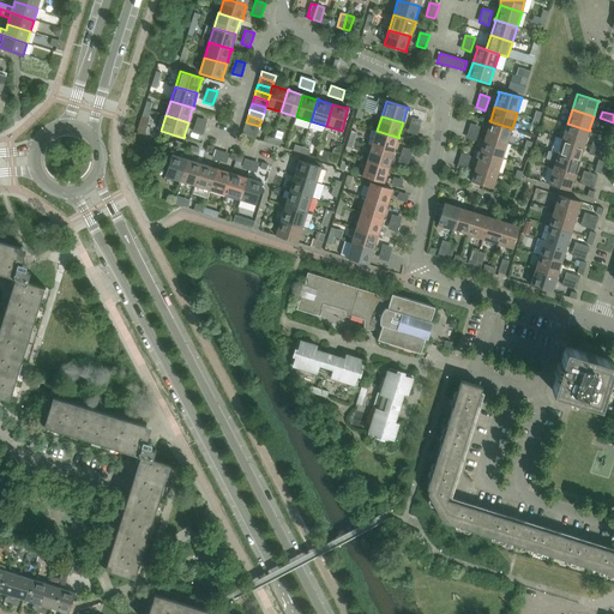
[(413,118),(408,132),(417,134),(422,121),(413,118)]
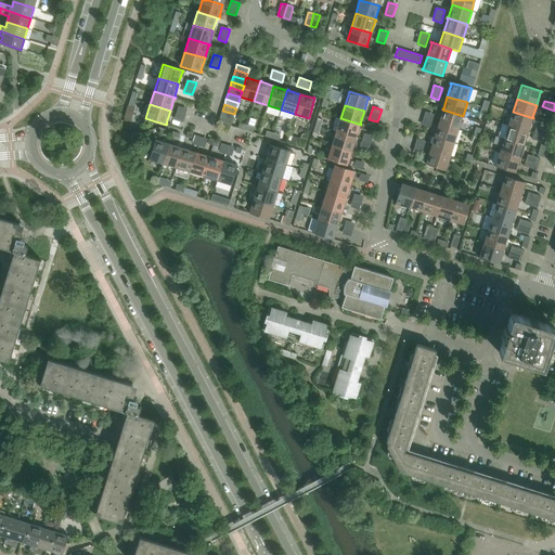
[(553,116),(554,111),(542,106),(541,113),(553,116)]
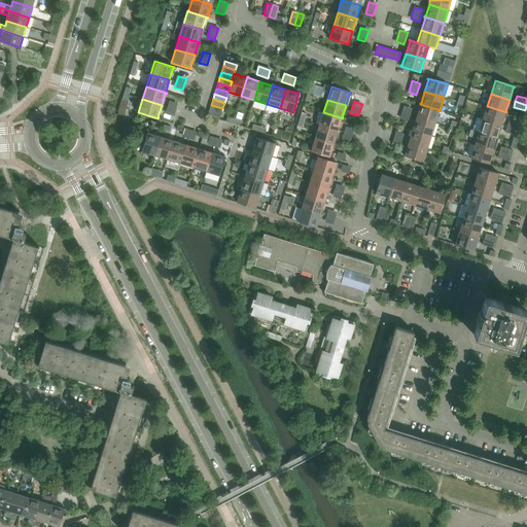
[(170,102),(166,113),(174,116),(177,104),(170,102)]
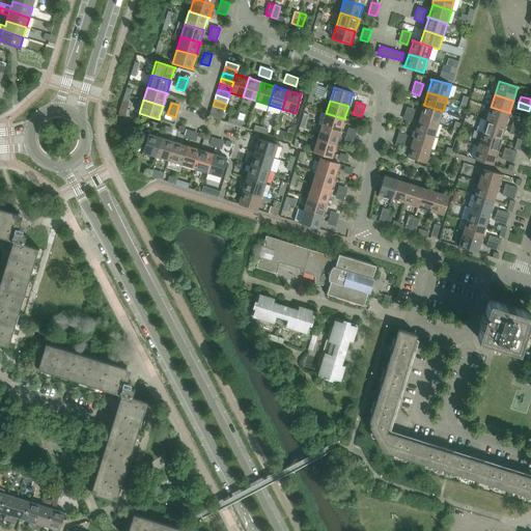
[(439,123),(443,111),(423,105),(422,106),(423,106),(420,117),(439,123)]
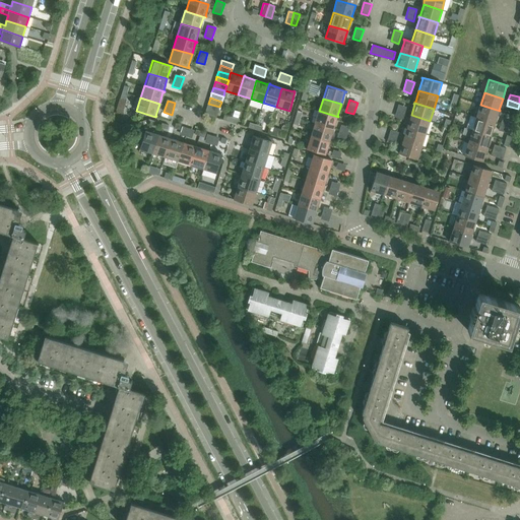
[(218,113),(219,107),(208,104),(206,109),(218,113)]
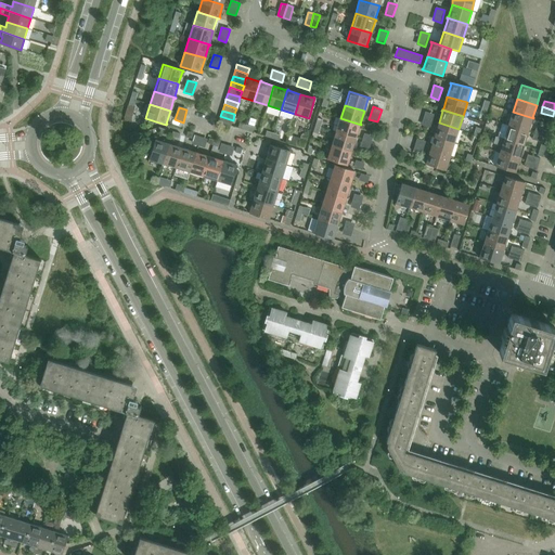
[(425,112),(422,125),(430,127),(434,115),(425,112)]
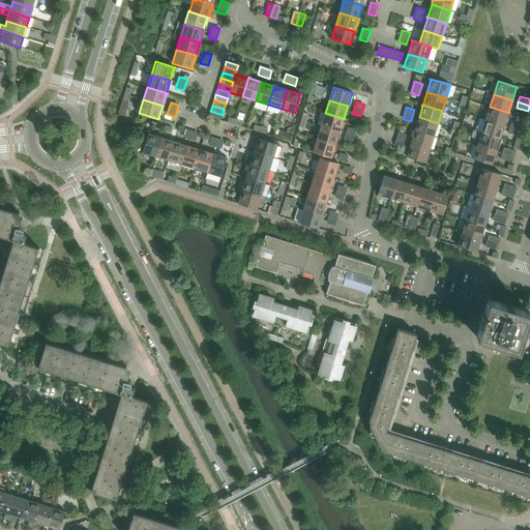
[(504,125),(508,114),(509,114),(509,113),(490,107),(486,120),(504,125)]
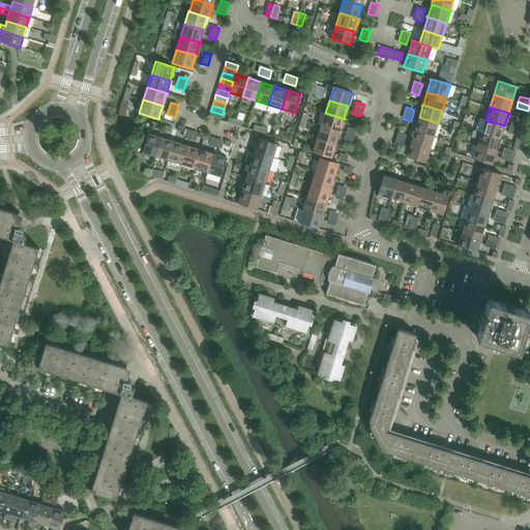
[(221,120),(223,115),(210,111),(209,116),(221,120)]
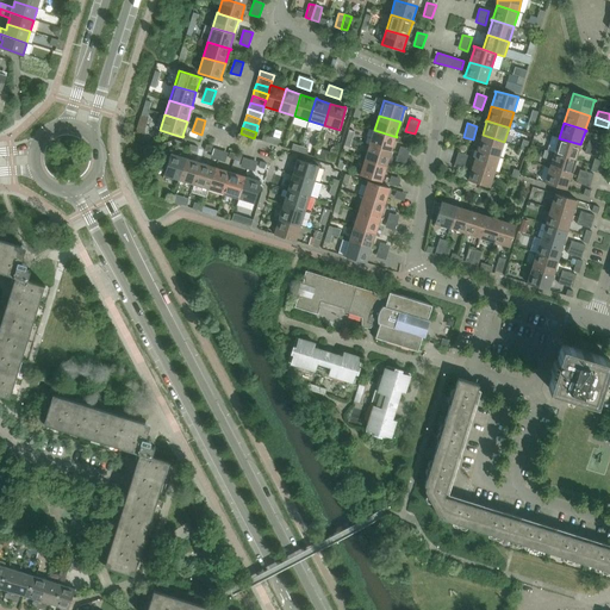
[(391,151),(396,137),(397,138),(397,137),(374,130),(369,145),(391,151)]
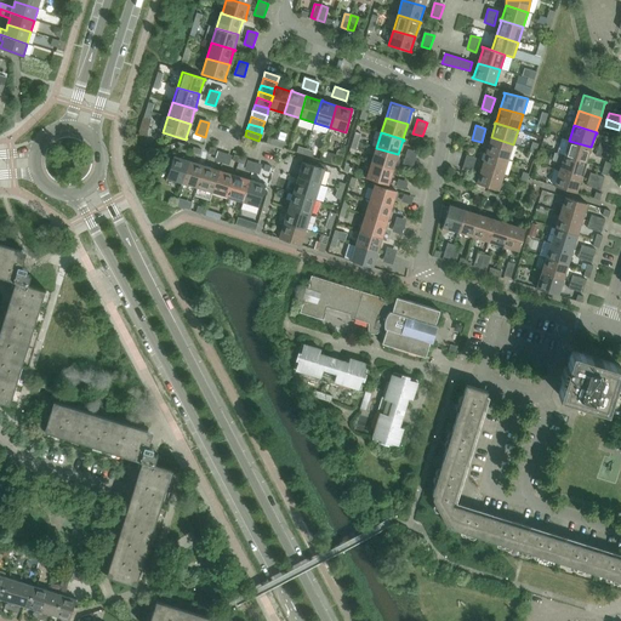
[(508,160),(513,144),(491,137),(486,152),(485,152),(485,153),(508,160)]
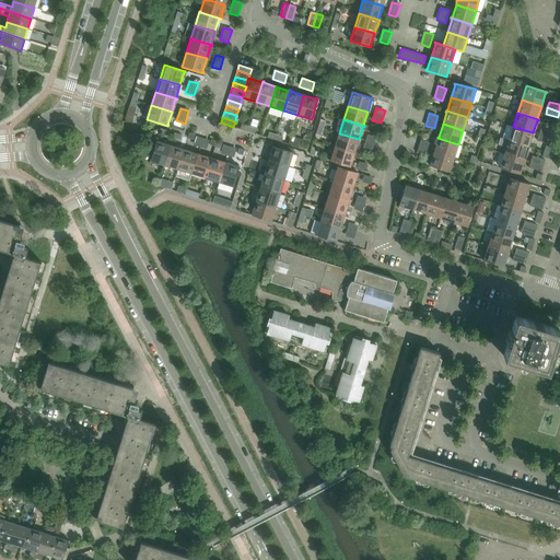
[(528,146),(533,132),(513,127),(509,140),(529,147),(529,146),(528,146)]
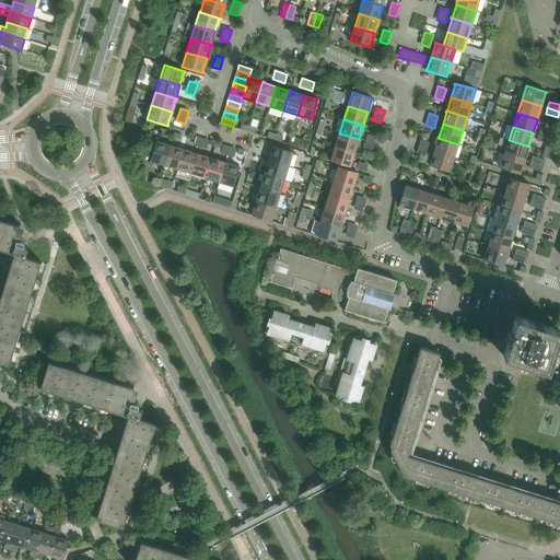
[(551,139),(553,132),(540,129),(539,135),(551,139)]
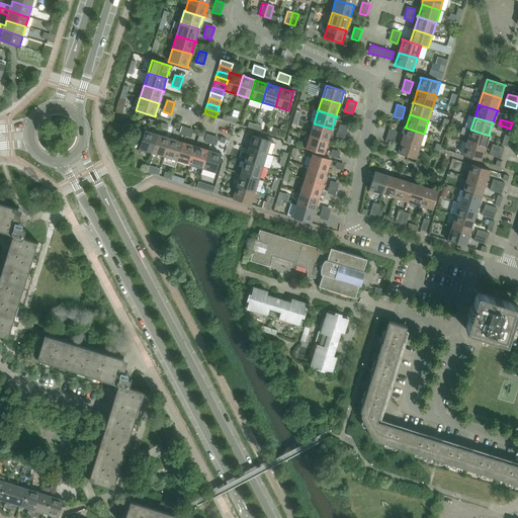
[(328,141),(332,128),(314,123),(310,136),(329,142),(329,141),(328,141)]
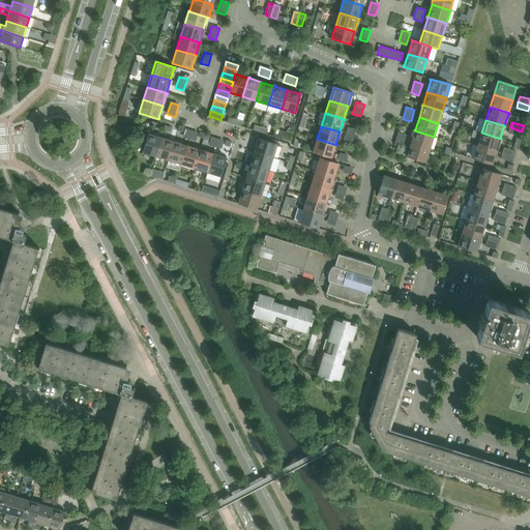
[(520,137),(522,131),(510,127),(508,134),(520,137)]
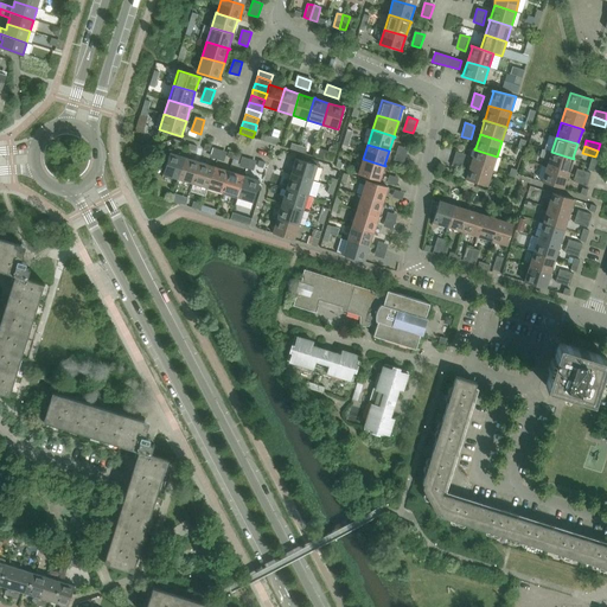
[(398,147),(394,160),(403,164),(408,149),(398,147)]
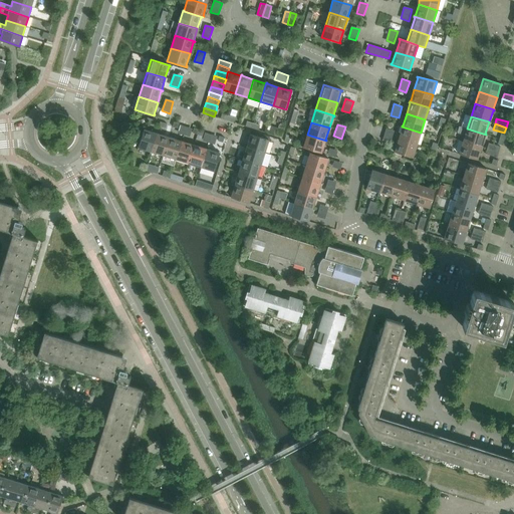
[(178,134),(190,138),(192,130),(181,125),(178,134)]
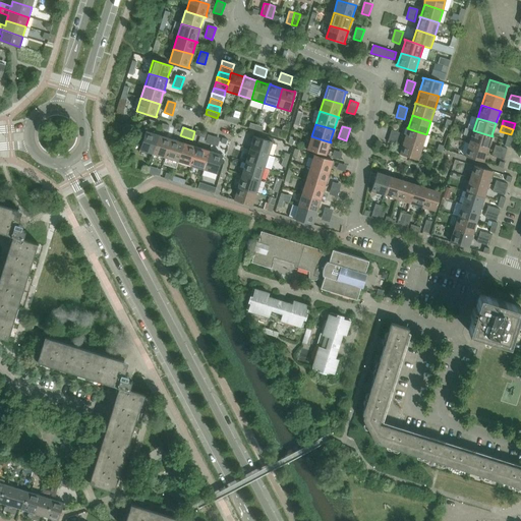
[(422,147),(426,134),(407,128),(408,129),(404,141),(422,147)]
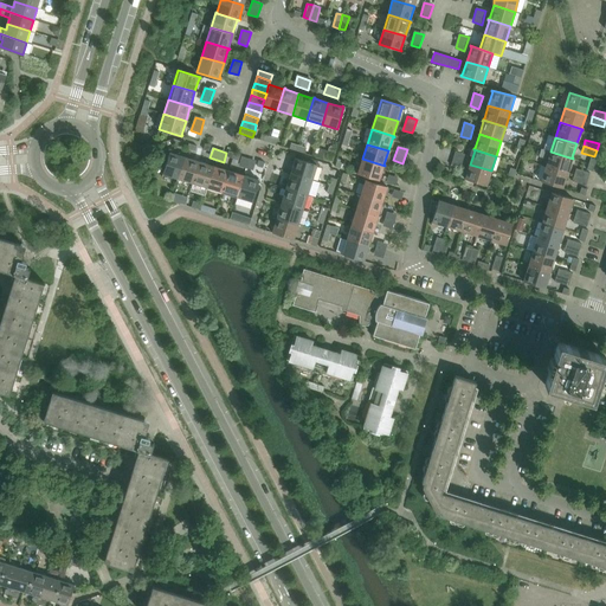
[(178,179),(185,158),(171,153),(172,152),(169,152),(163,174),(178,179)]
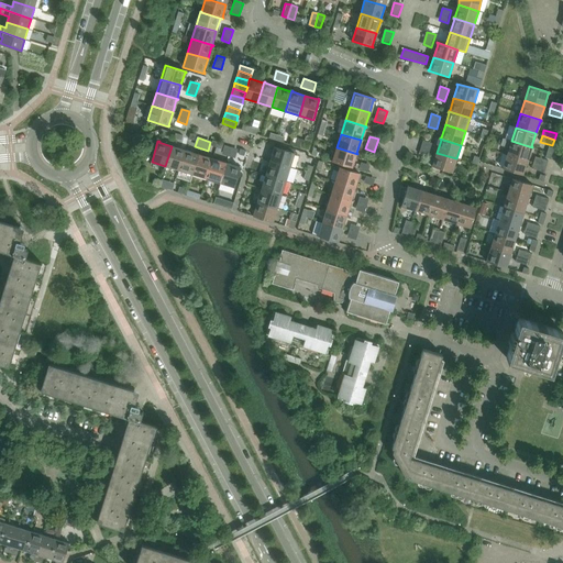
[(422,141),(419,153),(428,156),(431,143),(422,141)]
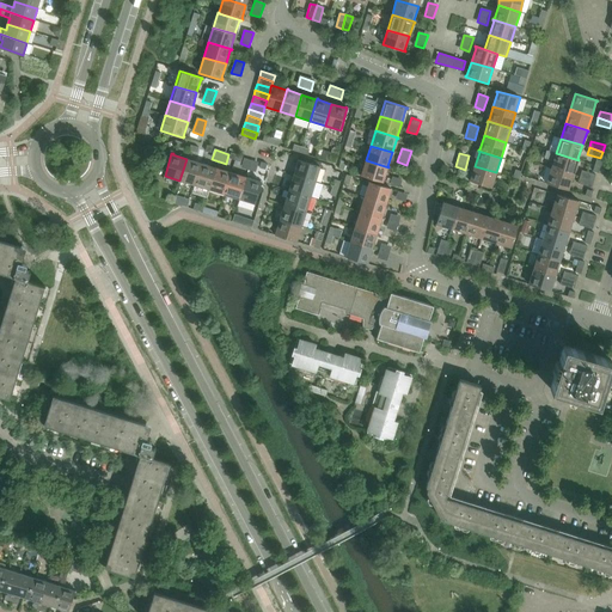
[(573,175),(577,161),(579,161),(579,160),(556,153),(551,167),(573,175)]
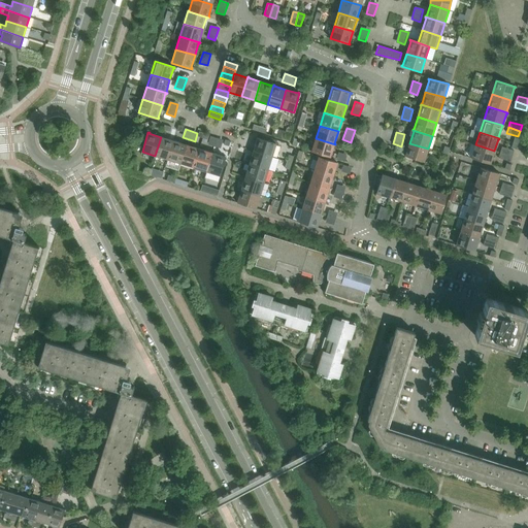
[(208,144),(220,149),(223,140),(211,136),(208,144)]
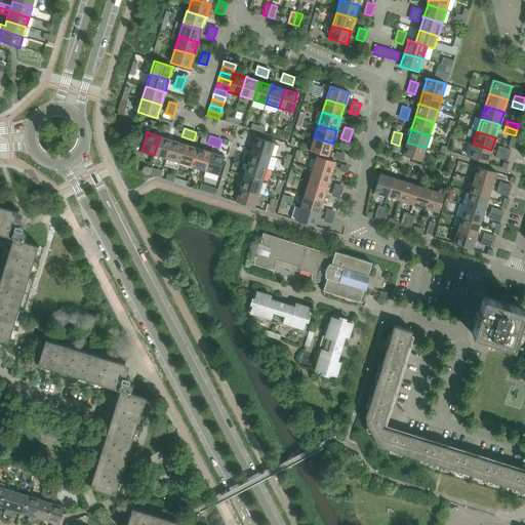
[(167,159),(173,139),(172,139),(160,136),(154,155),(167,159)]
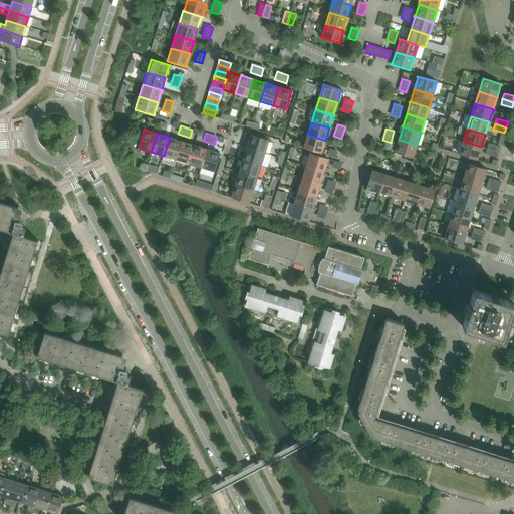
[(265,153),(269,140),(250,134),(249,136),(250,136),(247,148),(265,153)]
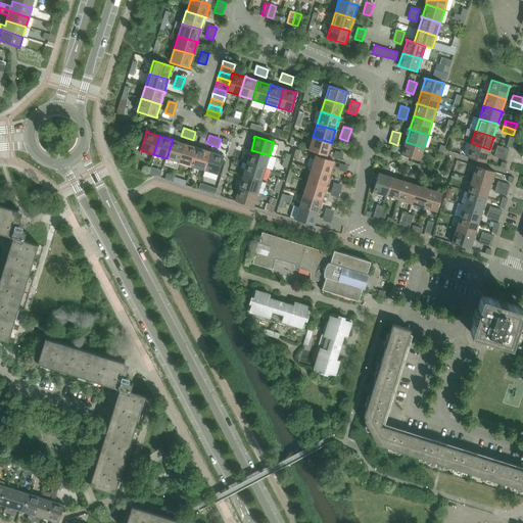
[(327,155),(331,143),(332,144),(332,143),(313,137),(308,150),(327,155)]
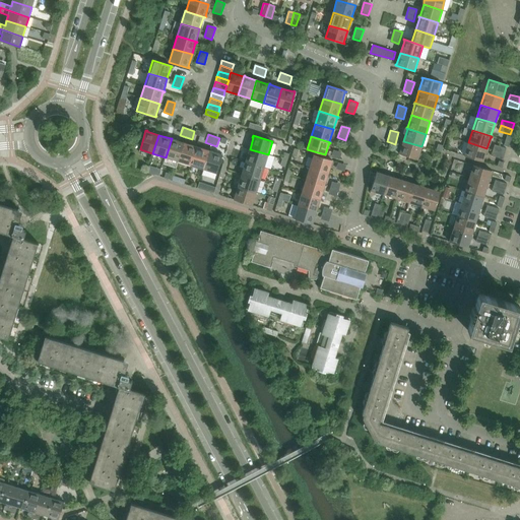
[(178,161),(184,143),(172,139),(173,138),(172,138),(166,157),(178,161)]
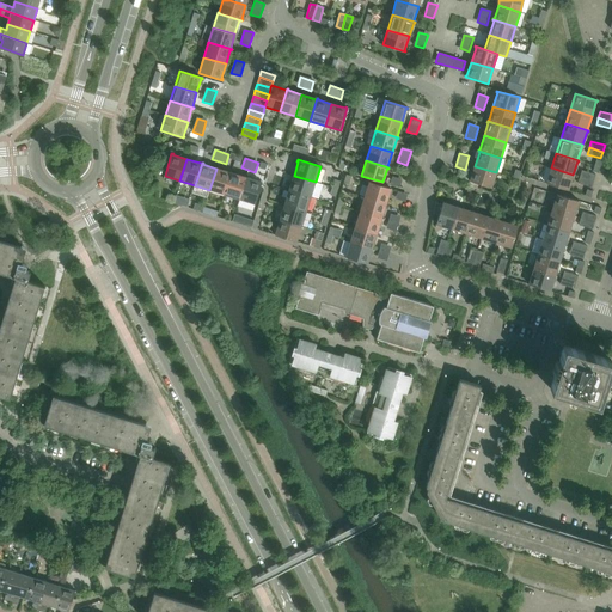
[(491,188),(496,172),(475,166),(470,179),(469,179),(469,181),(491,188)]
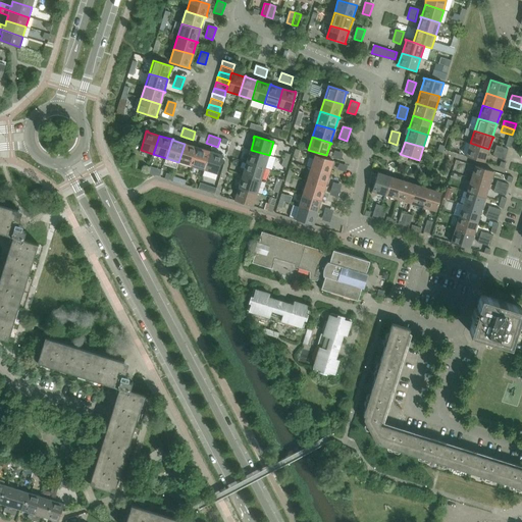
[(485,161),(488,149),(470,143),(466,156),(485,162),(486,161),(485,161)]
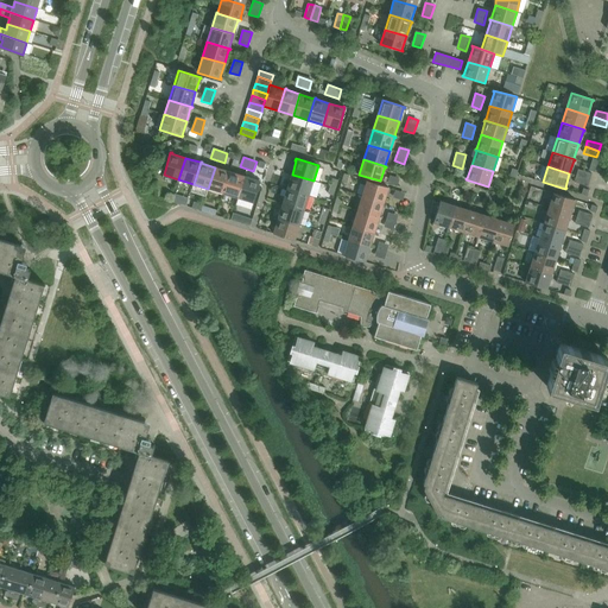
[(223,194),(230,170),(229,170),(229,171),(215,168),(208,189),(223,194)]
